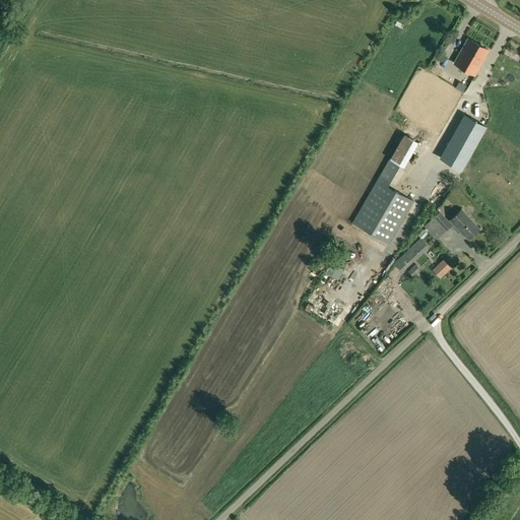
[(474,75),(489,50),(468,38),(453,63),(474,75)]
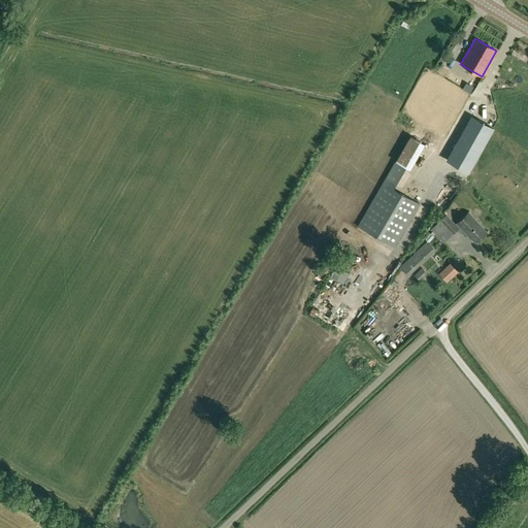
[(452,59),(457,62),(462,52),(456,48),(452,59)]
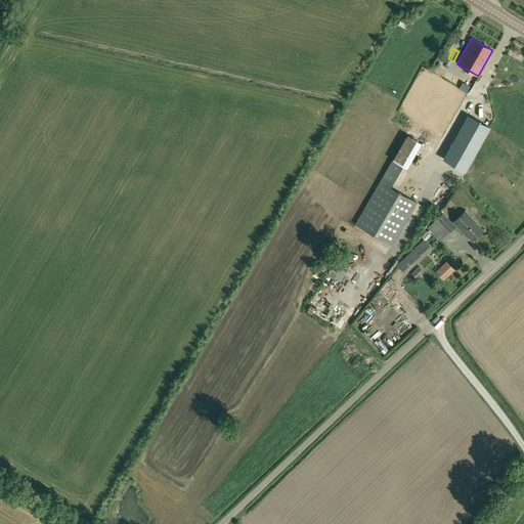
[(451,79),(454,74),(439,66),(437,71),(451,79)]
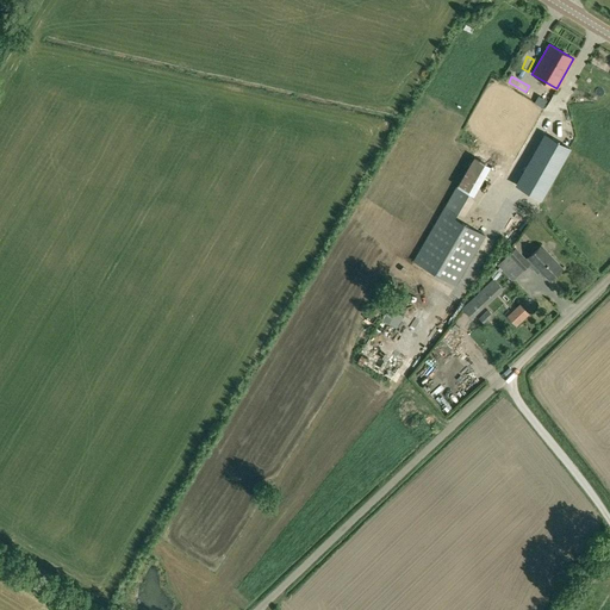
[(516,107),(541,124),(551,110),(531,98),(536,89),(530,86),(516,107)]
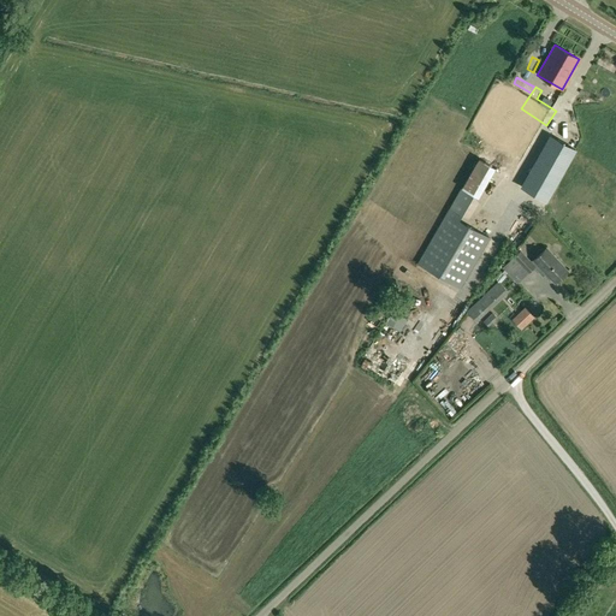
[(505,99),(485,128),(496,136),(516,107),(505,99)]
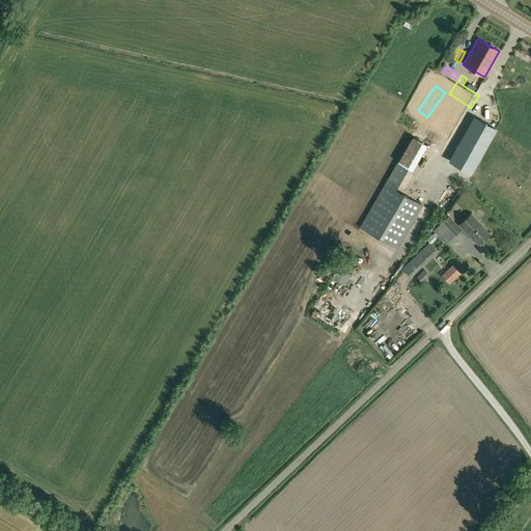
[(496,129),(475,117),(450,161),(471,173),(496,129)]
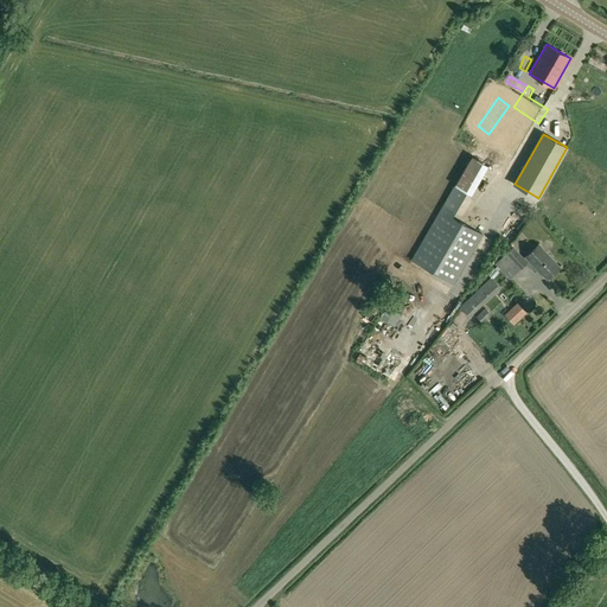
[(467,189),(474,192),(492,164),(485,159),(467,189)]
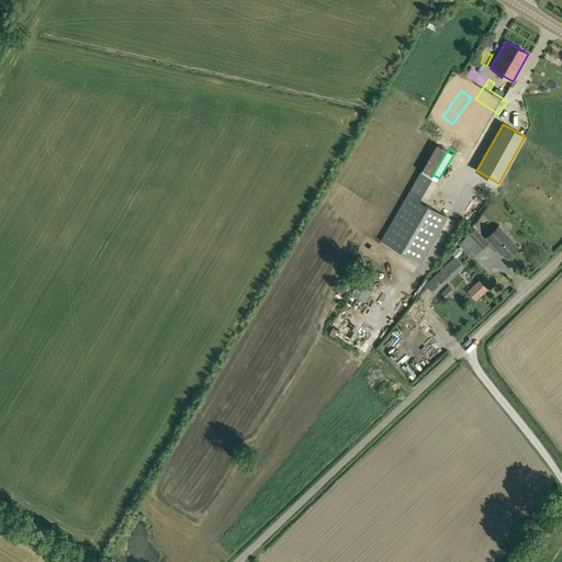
[(422,171),(407,193),(419,200),(433,178),(422,171)]
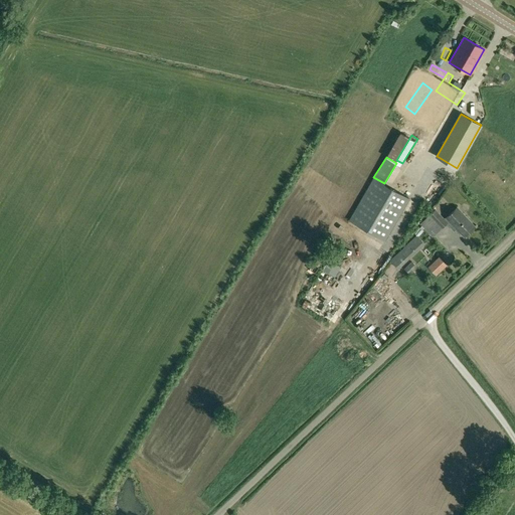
[(373,177),(349,219),(385,239),(409,198),(384,183),(373,177)]
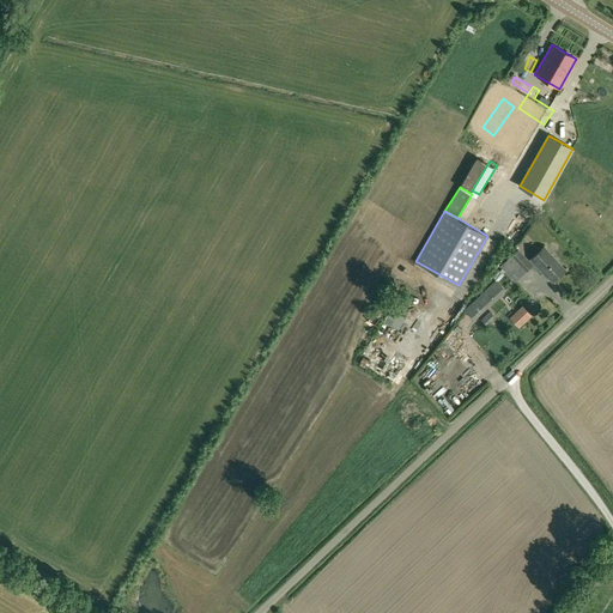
[(493,255),(501,243),(495,240),(487,252),(493,255)]
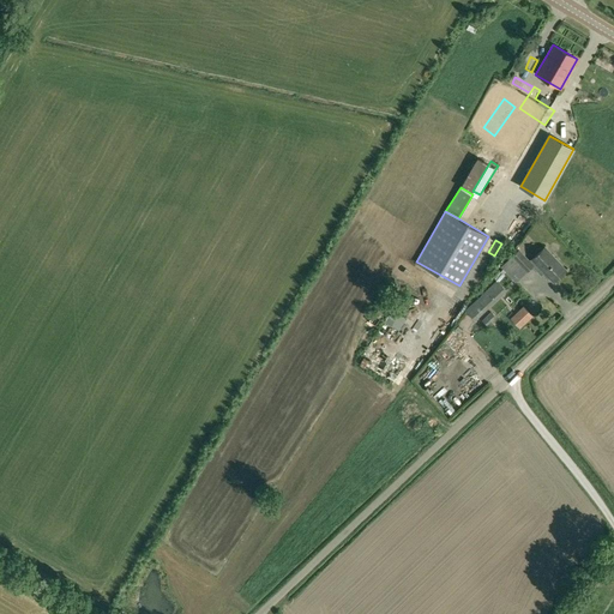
[(553,282),(566,269),(545,247),(530,260),(519,248),(500,266),(503,269),(500,271),(503,275),(505,272),(515,283),(533,266),(541,275),(543,272),(553,282)]
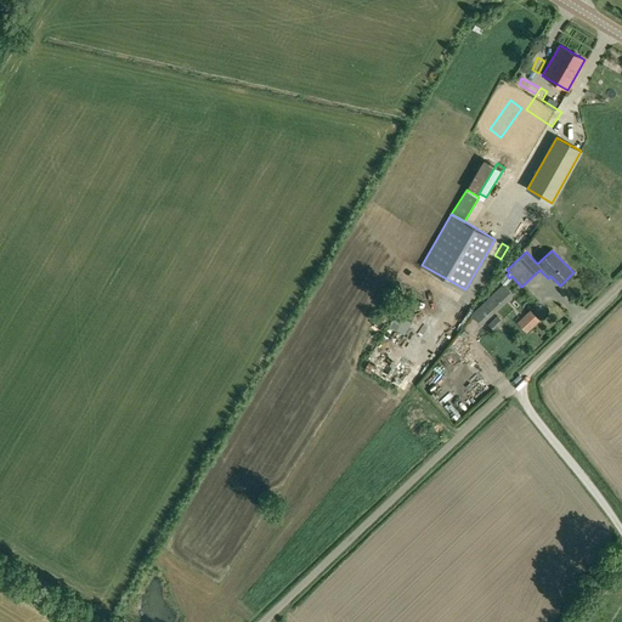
[(502,283),(503,283),(505,286),(510,280),(509,278),(507,275),(501,282),(502,283)]
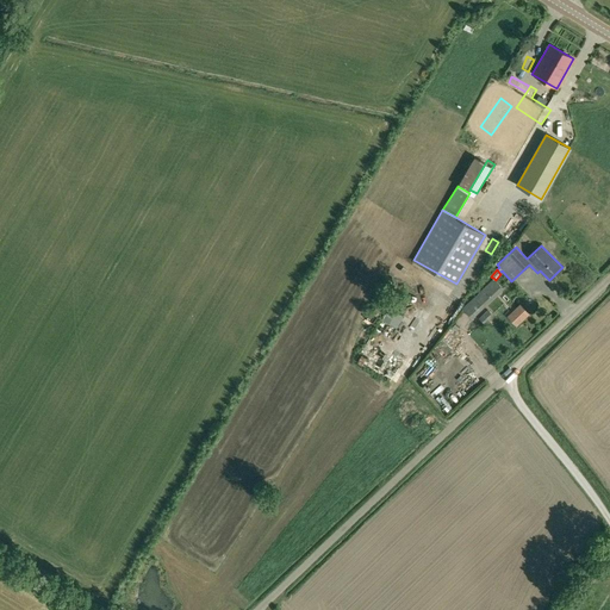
[(492,278),(461,310),(471,319),(503,290),(496,280),(493,278),(492,278)]
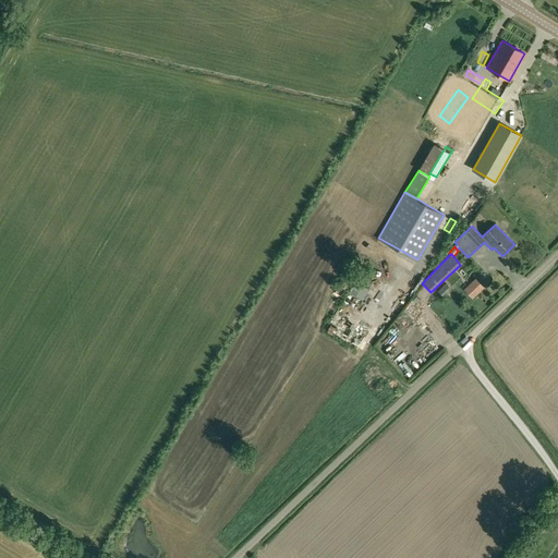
[(377,273),(380,267),(374,262),(370,267),(377,273)]
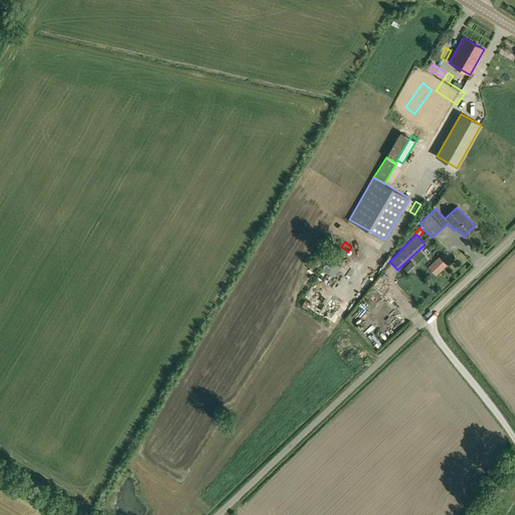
[(436,275),(442,270),(434,262),(427,268),(436,275)]
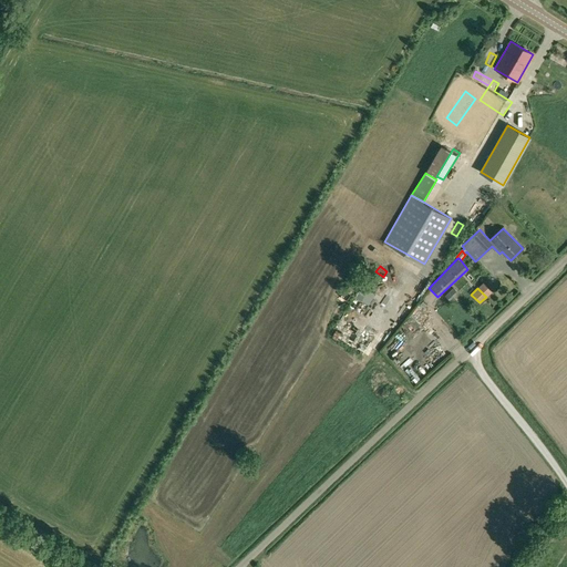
[(453,289),(445,297),(450,301),(457,294),(453,289)]
